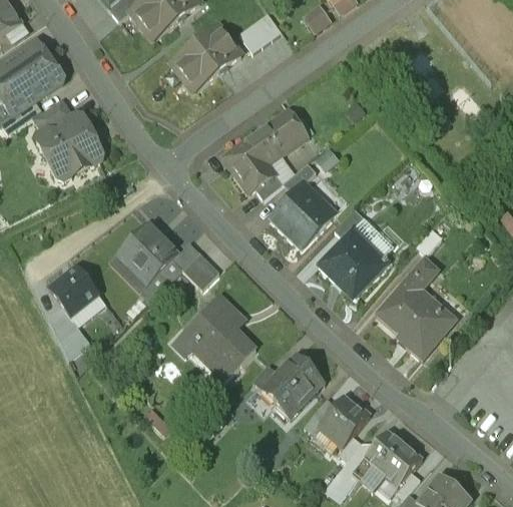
[(0,0),(0,38),(22,23),(6,0),(0,0)]
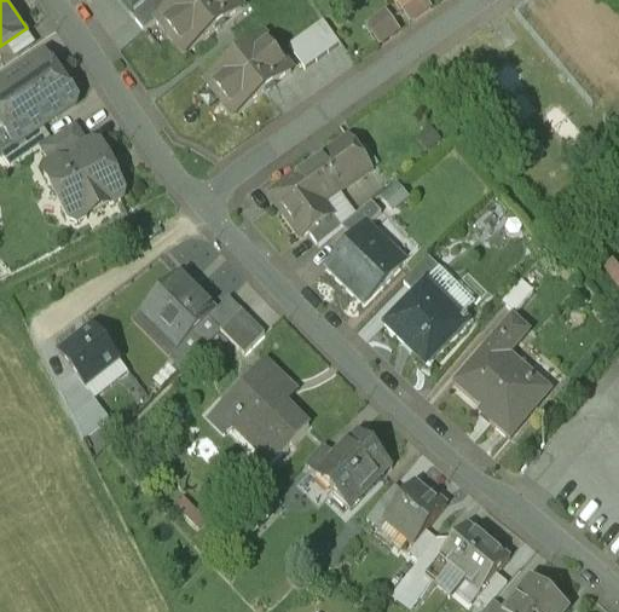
[(121,0),(133,13),(149,0),(121,0)]
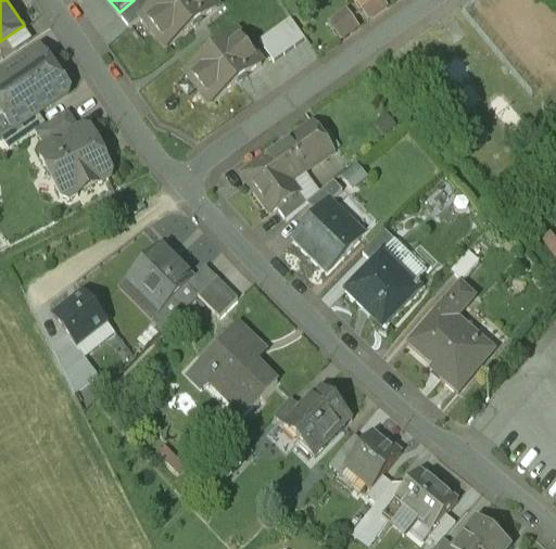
[(141,14),(141,13),(149,8),(142,0),(134,0),(119,12),(129,25),(141,14)]
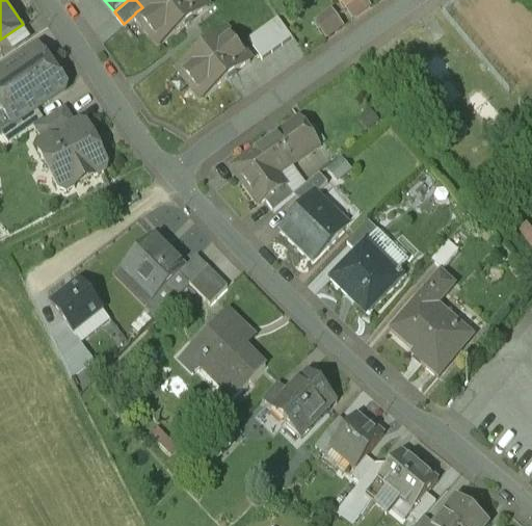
[(135,12),(135,14),(158,43),(207,4),(204,0),(152,0),(142,7),(135,12)]
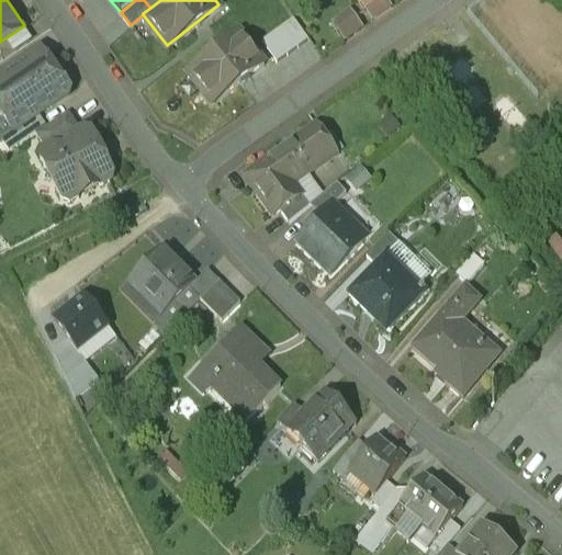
[(359,0),(372,18),(392,3),(390,0),(359,0)]
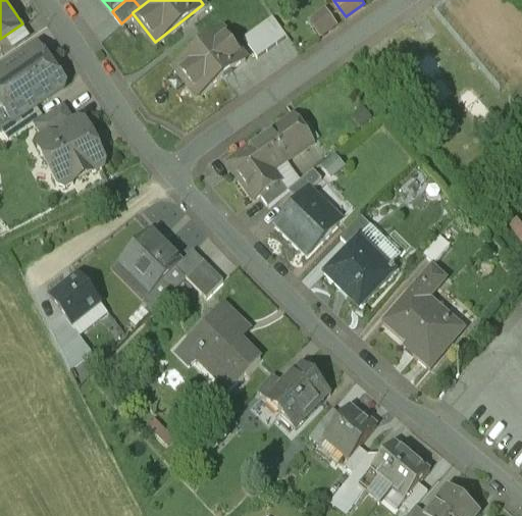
[(319,36),(337,22),(325,6),(308,18),(319,36)]
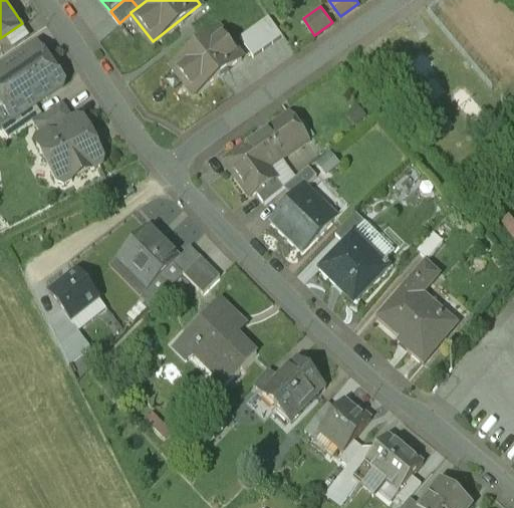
[(268,14),(239,34),(252,53),(281,33),(268,14)]
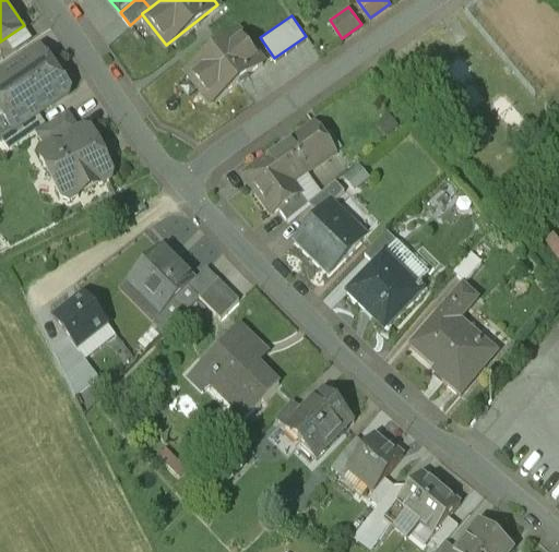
[(238,30),(186,71),(210,102),(262,61),(238,30)]
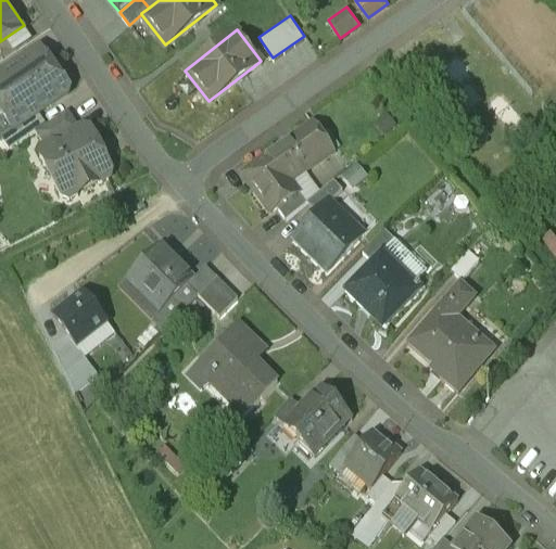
[(38,110),(67,90),(70,84),(65,77),(58,77),(38,47),(0,72),(0,105),(13,125),(13,126),(38,110)]
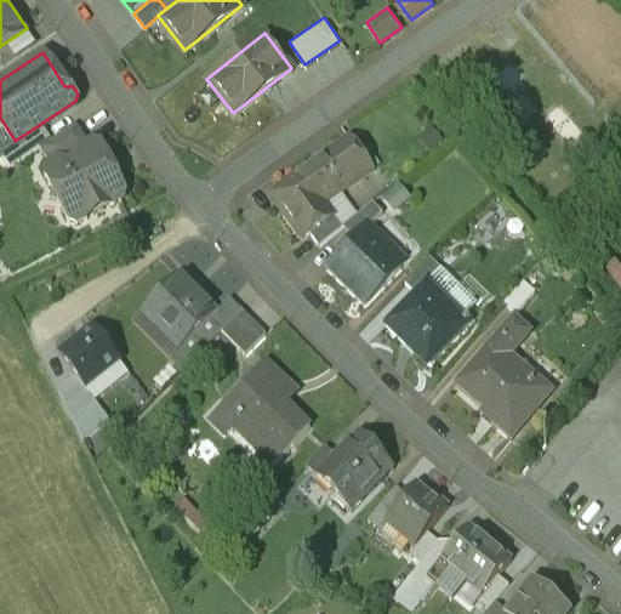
[(446,61),(437,68),(448,83),(457,75),(446,61)]
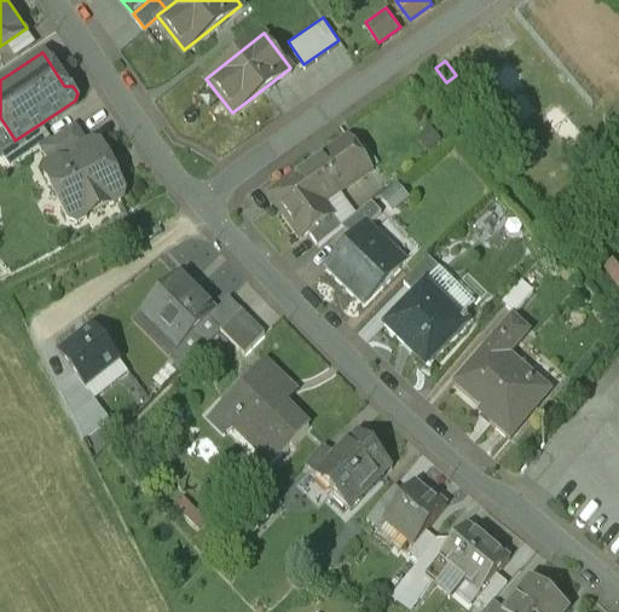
[(50,159),(56,155),(67,159),(77,153),(81,143),(88,139),(75,119),(50,134),(39,143),(50,159)]
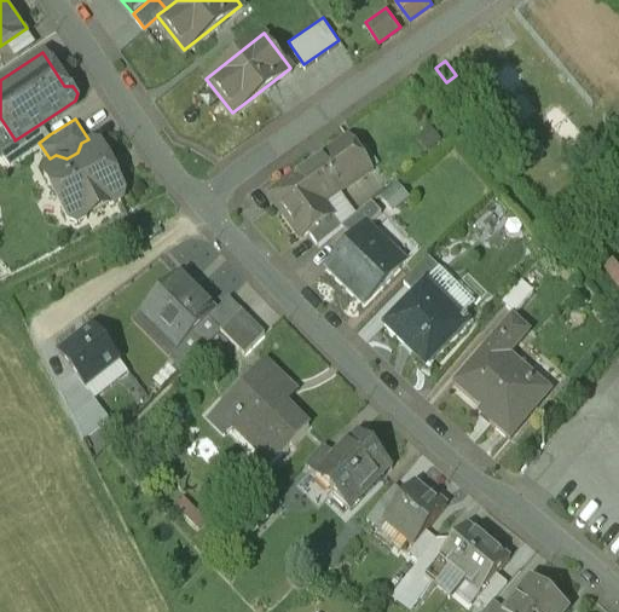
[(39,143),(50,134),(42,122),(15,140),(15,139),(0,149),(10,162),(39,143)]
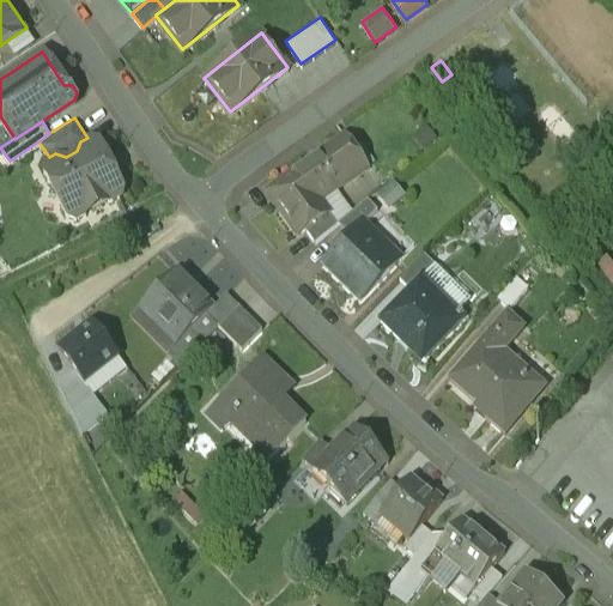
[(344,132),(311,155),(334,187),(366,164),(344,132)]
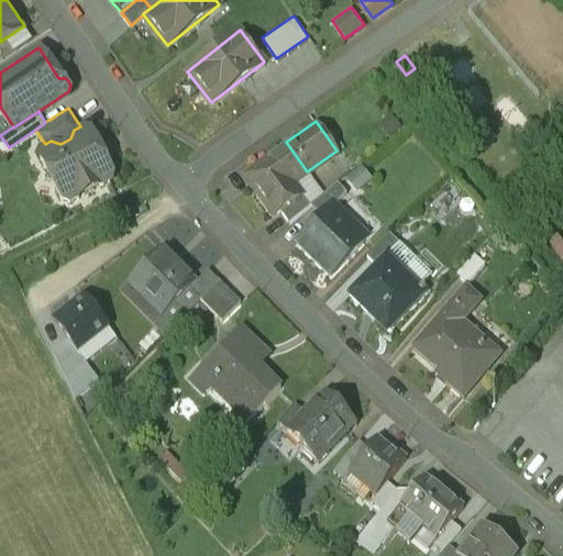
[(78,193),(80,185),(91,179),(100,182),(109,178),(112,168),(108,159),(99,157),(94,146),(97,137),(92,129),(83,125),(80,126),(74,130),(70,139),(61,144),(51,141),(45,144),(42,145),(39,155),(44,164),(53,166),(58,177),(55,186),(59,196),(68,198),(78,193)]
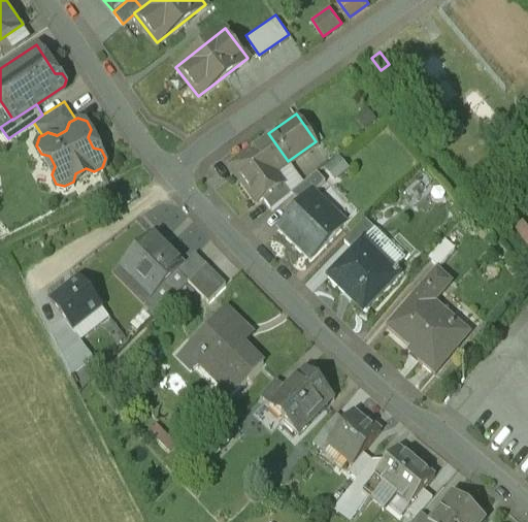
[(268,133),(228,162),(256,200),(263,195),(283,181),(275,169),(288,161),(268,133)]
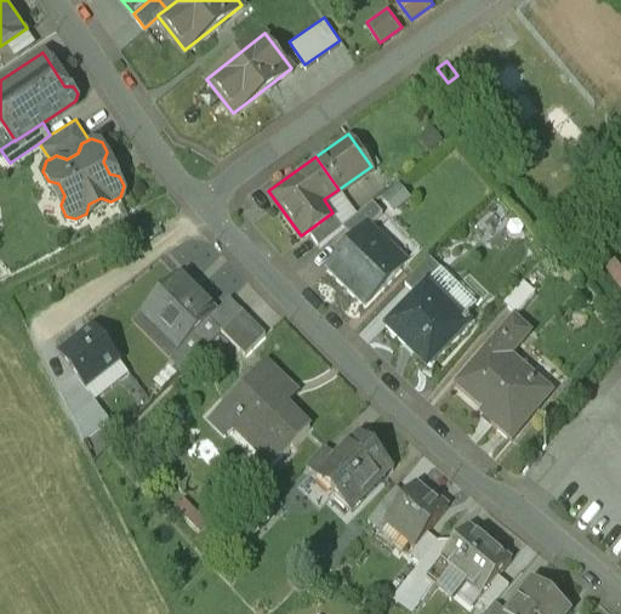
[(383,192),(393,205),(411,191),(400,177),(383,192)]
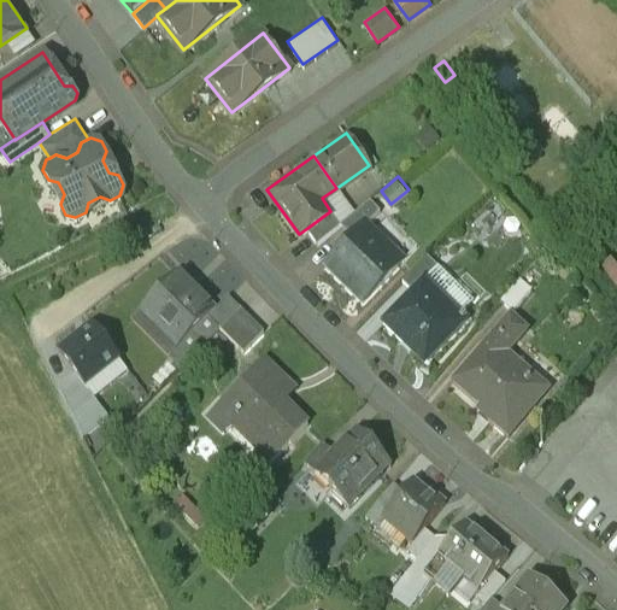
[(369,198),(342,221),(353,232),(364,220),(366,222),(380,209),(369,198)]
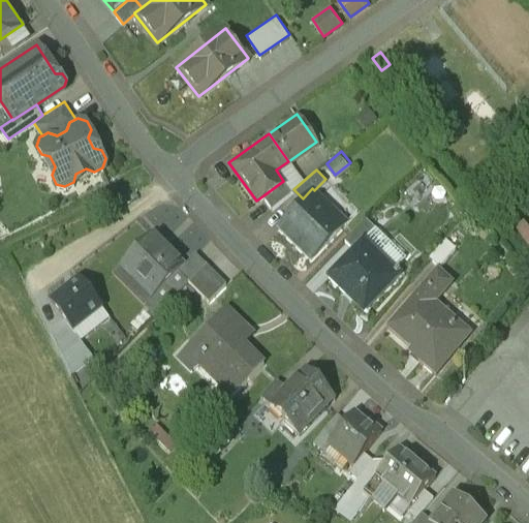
[(283,181),(263,195),(272,207),(290,191),(283,181)]
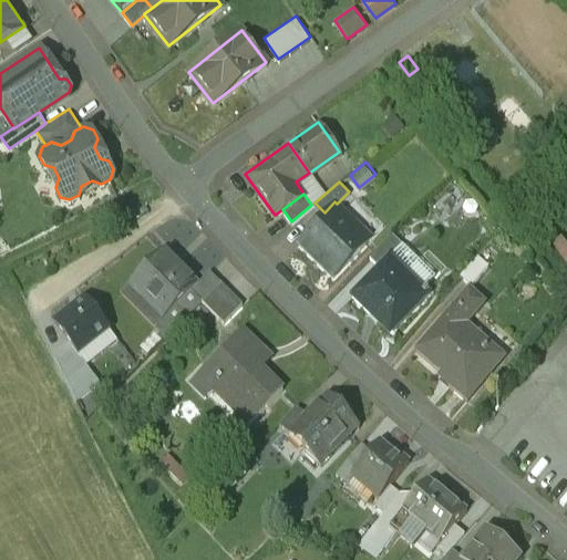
[(337,204),(334,201),(325,213),(297,240),(332,273),(370,236),(337,204)]
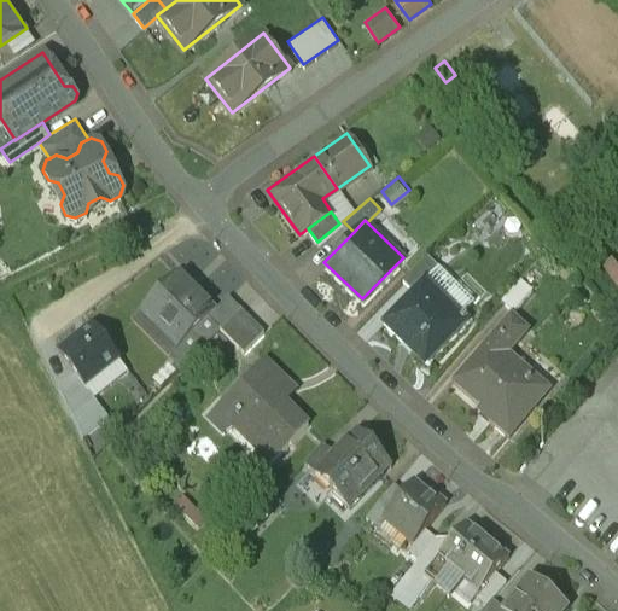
[(401,280),(412,290),(423,279),(424,280),(437,266),(426,255),(401,280)]
